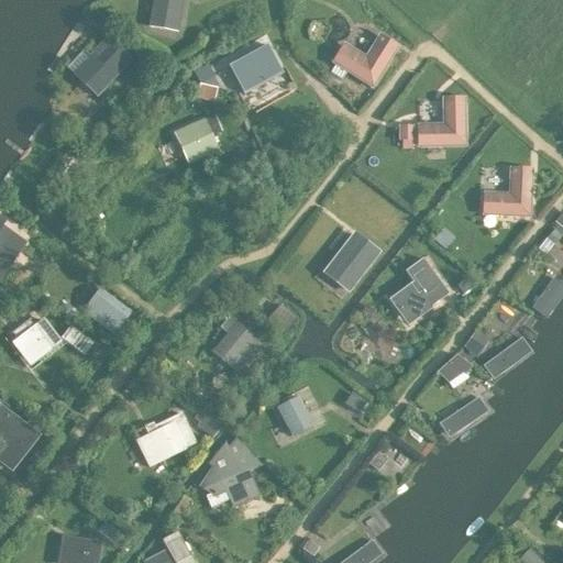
[(177,17),(180,0),(154,0),(151,15),(170,20),(172,15),(177,17)]
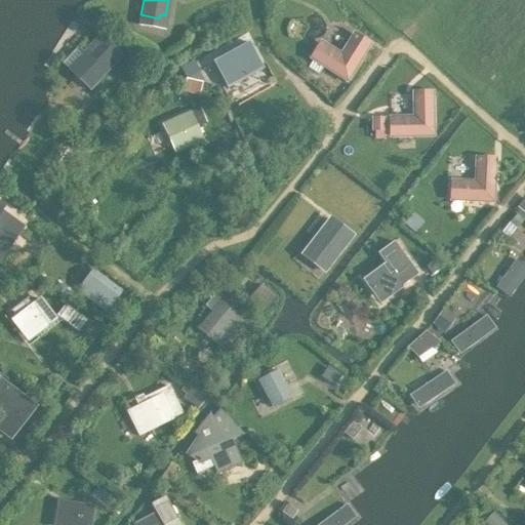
[(58,56),(59,57),(87,84),(121,50),(98,28),(82,45),(76,39),(58,56)]
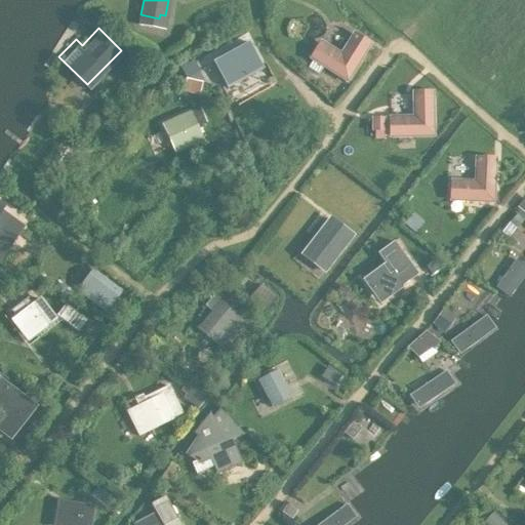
[(341,53),(321,41),(312,55),(347,77),(368,41),(354,32),(341,53)]
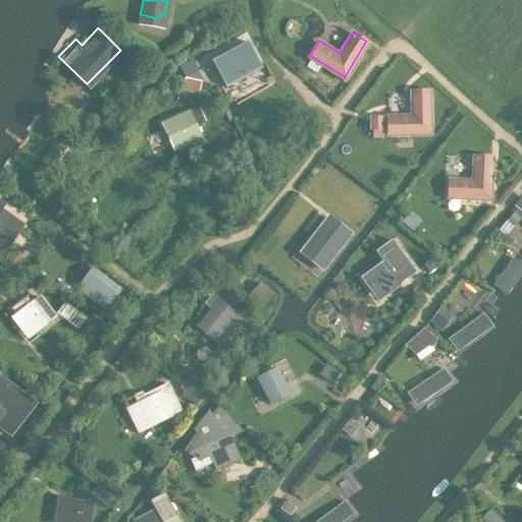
[(213,63),(227,89),(263,69),(250,44),(213,63)]
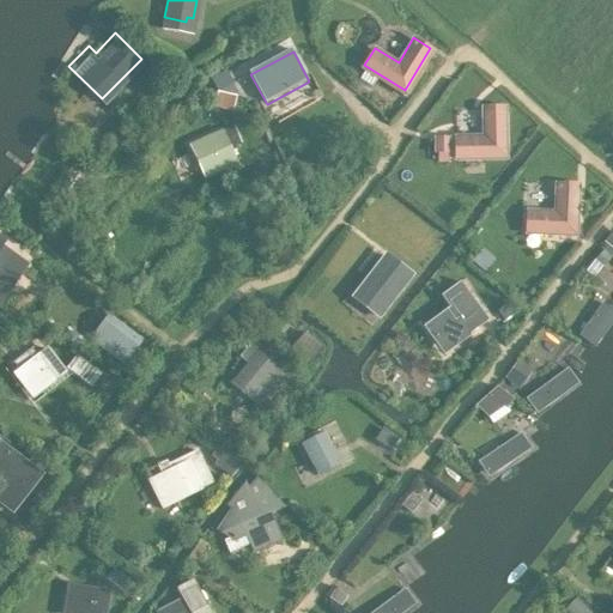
[(211,79),(219,90),(222,91),(234,84),(226,71),(211,79)]
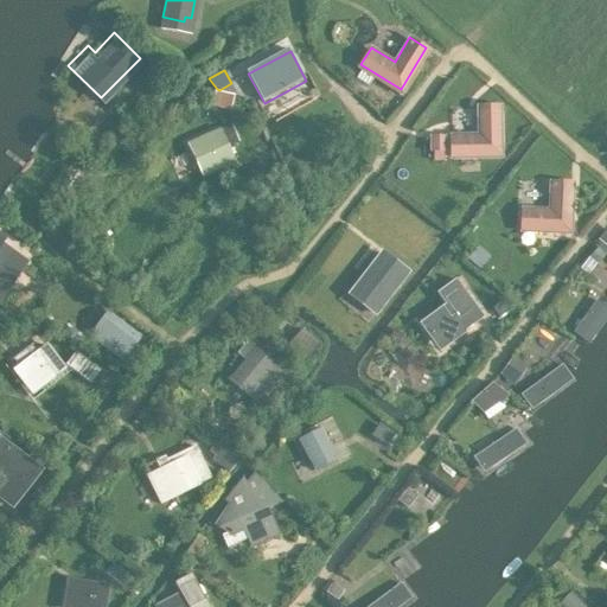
[(184,88),(189,81),(178,72),(173,80),(184,88)]
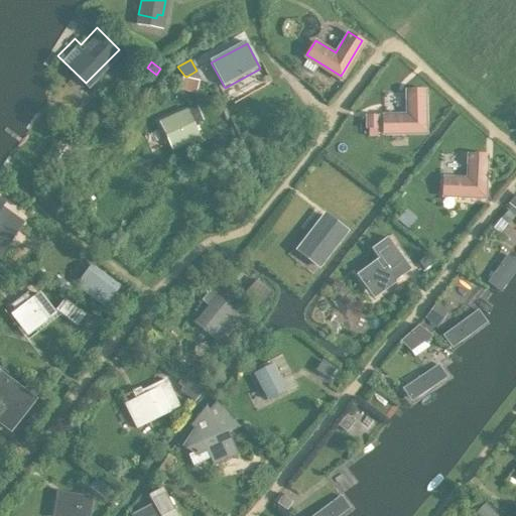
[(197,92),(200,80),(186,77),(184,76),(181,88),(197,92)]
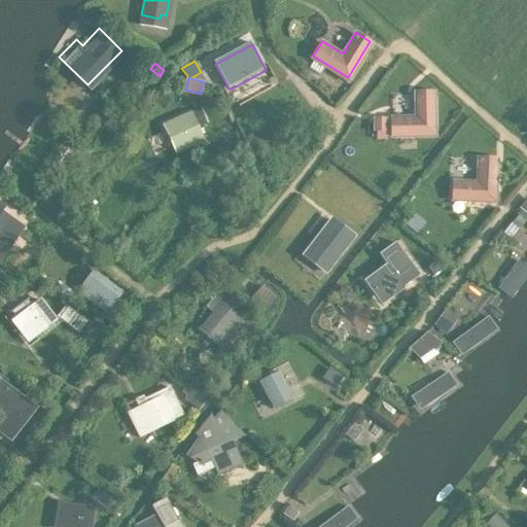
[(416,118),(392,118),(392,136),(433,135),(432,94),(415,94),(416,118)]
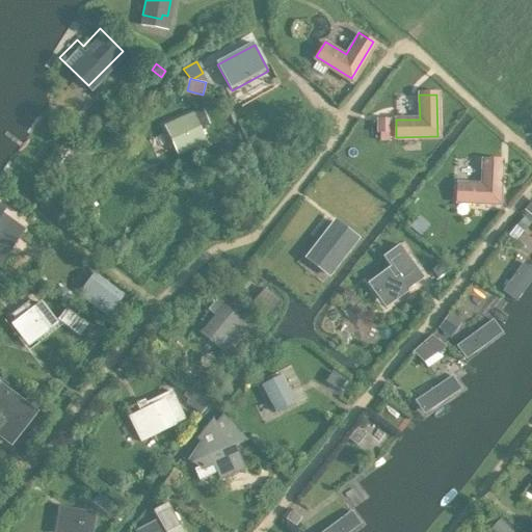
[(181,120),(165,126),(178,154),(205,141),(198,129),(208,125),(202,110),(188,116),(189,120),(182,123),(181,120)]
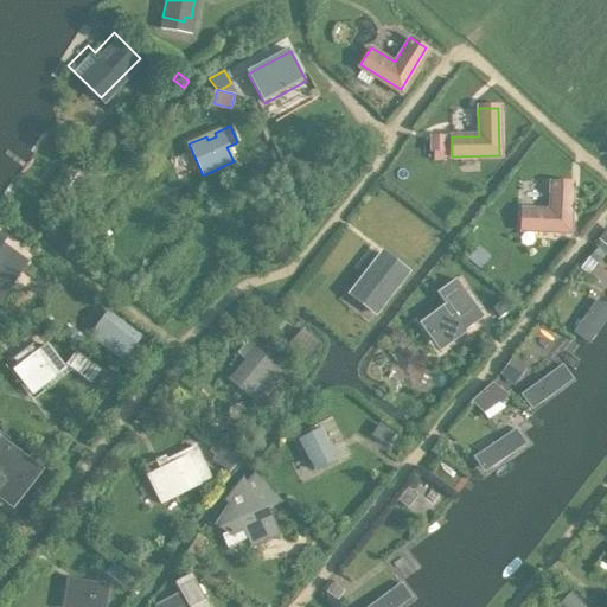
[(445,136),(430,136),(430,149),(433,149),(433,160),(442,159),(442,149),(445,149),(445,136)]
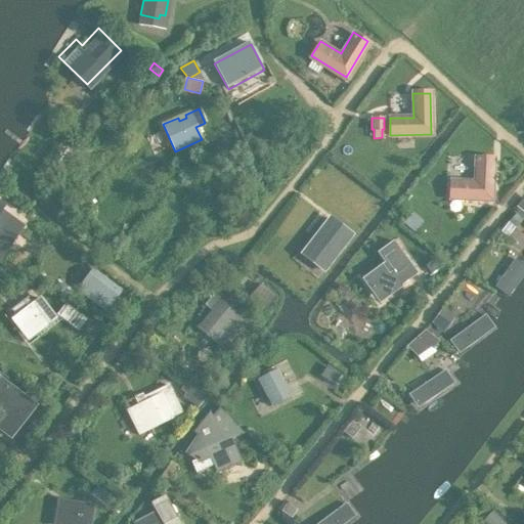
[(356,159),(363,149),(354,142),(347,151),(356,159)]
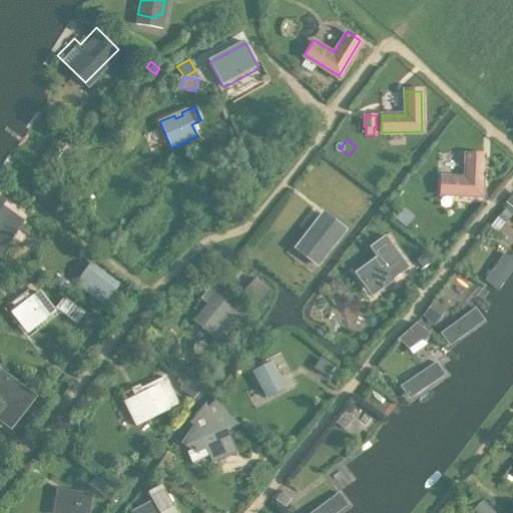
[(439,194),(484,196),(485,151),(464,150),(463,173),(440,172),(439,194)]
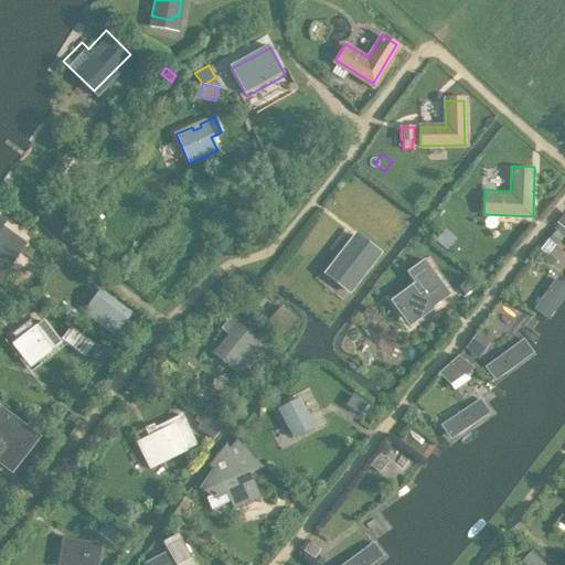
[(0,280),(25,244),(0,225),(0,280)]
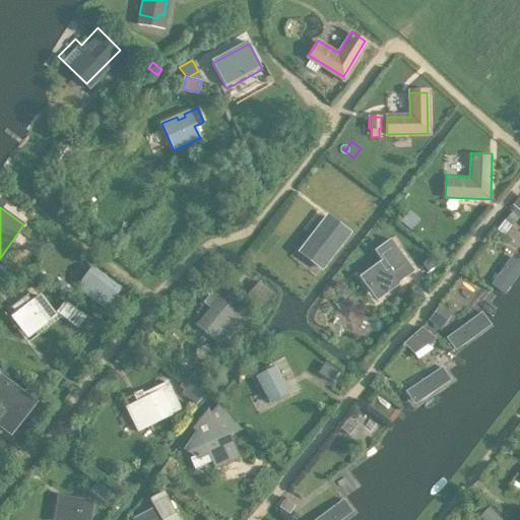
[(289,239),(275,258),(288,268),(314,236),(281,210),(271,223),(289,239)]
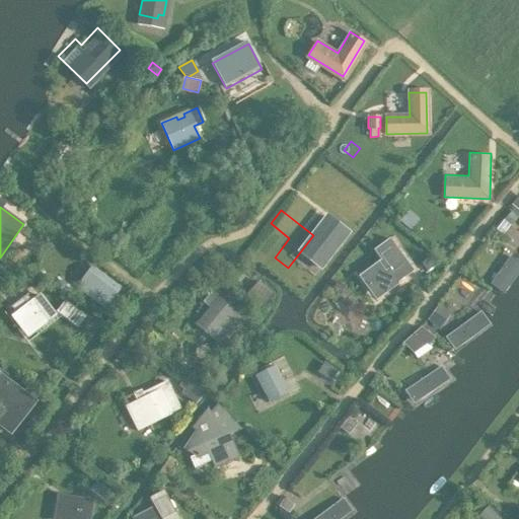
[(423,262),(428,269),(436,264),(430,255),(423,262)]
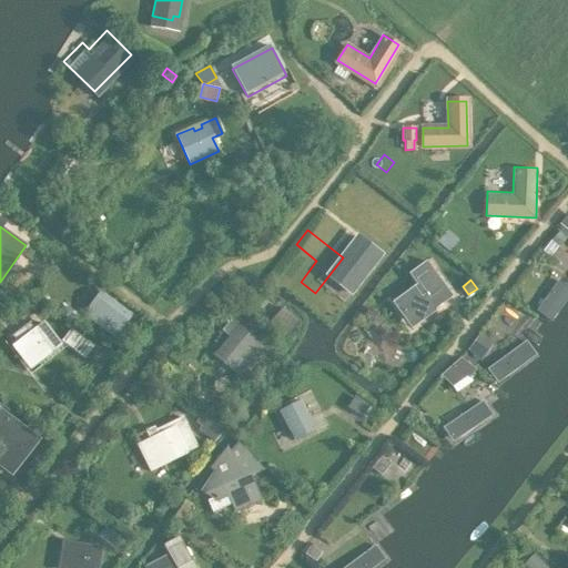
[(551,322),(567,295),(567,286),(558,281),(537,312),(551,322)]
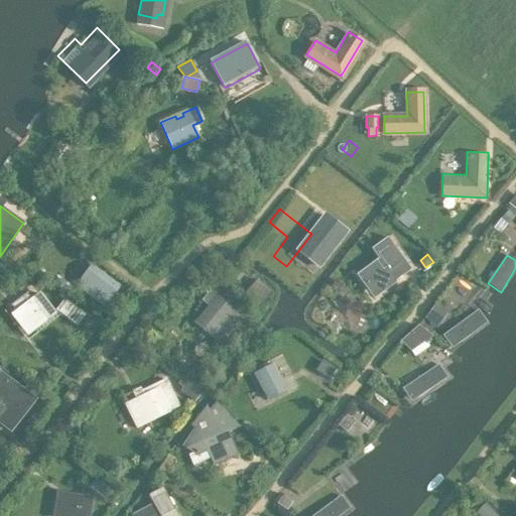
[(90,264),(75,284),(104,306),(119,286),(90,264)]
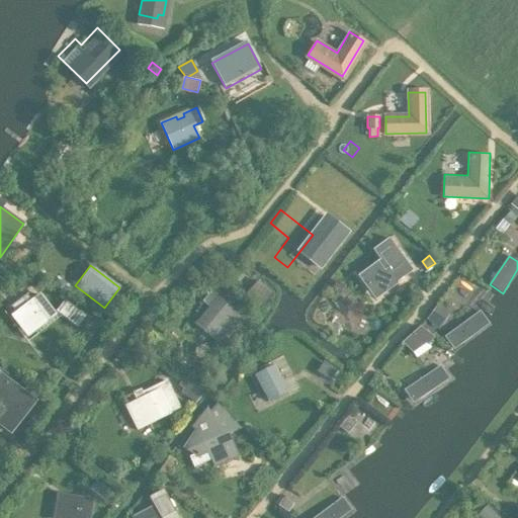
[(344,290),(362,306),(372,292),(341,267),(316,299),(329,310),(344,290)]
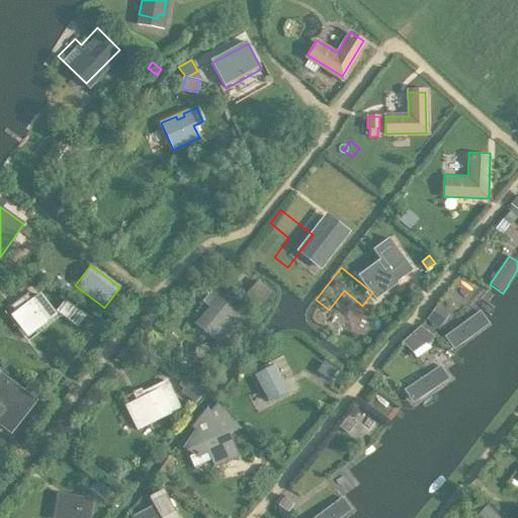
[(67,294),(73,287),(57,275),(51,282),(67,294)]
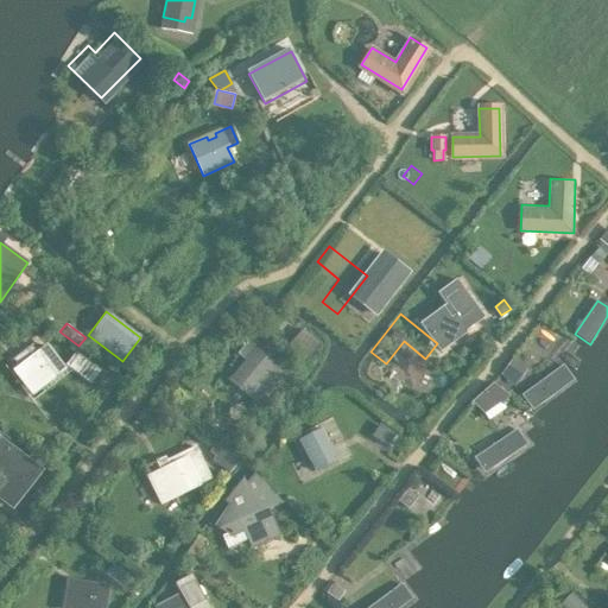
[(321,347),(304,333),(290,348),(308,362),(321,347)]
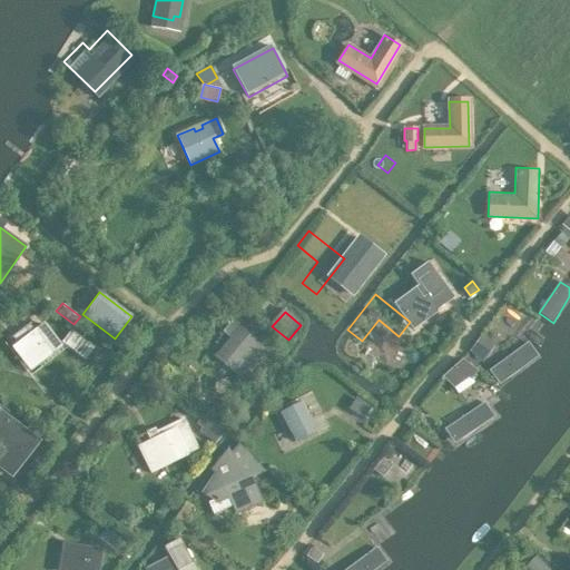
[(228,338),(220,349),(248,372),(267,350),(243,330),(246,325),(235,315),(220,332),(228,338)]
